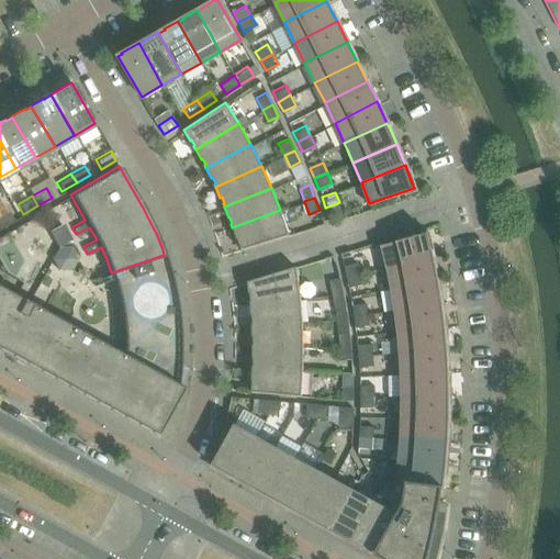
[(288,234),(280,210),(232,227),(236,237),(241,248),(288,234)]
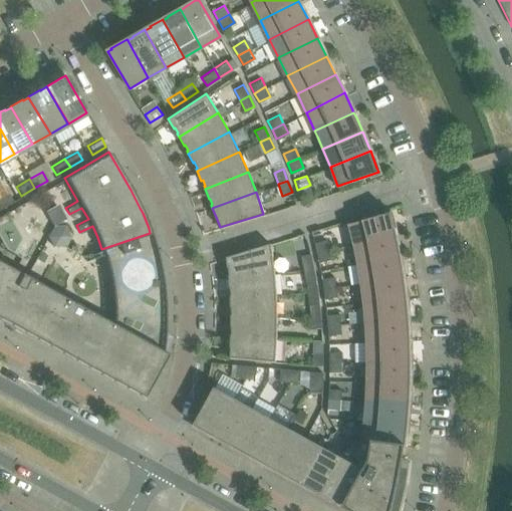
[(9,203),(4,194),(0,196),(0,208),(9,203)]
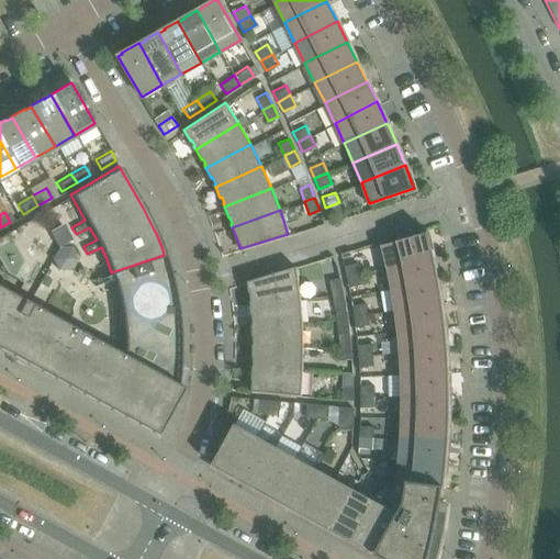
[(433,256),(428,237),(427,232),(381,244),(385,266),(433,256)]
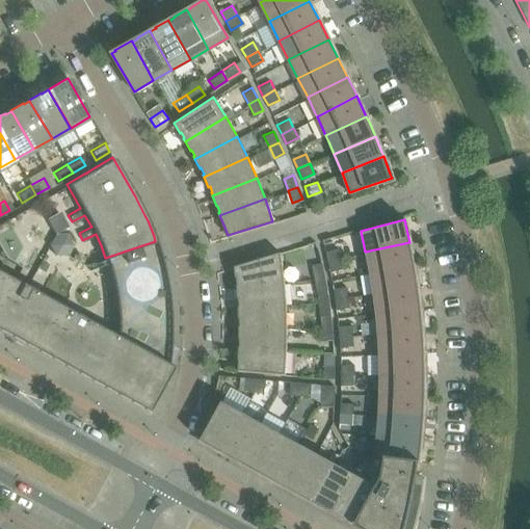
[(65,254),(72,243),(65,233),(53,234),(48,244),(54,254),(65,254)]
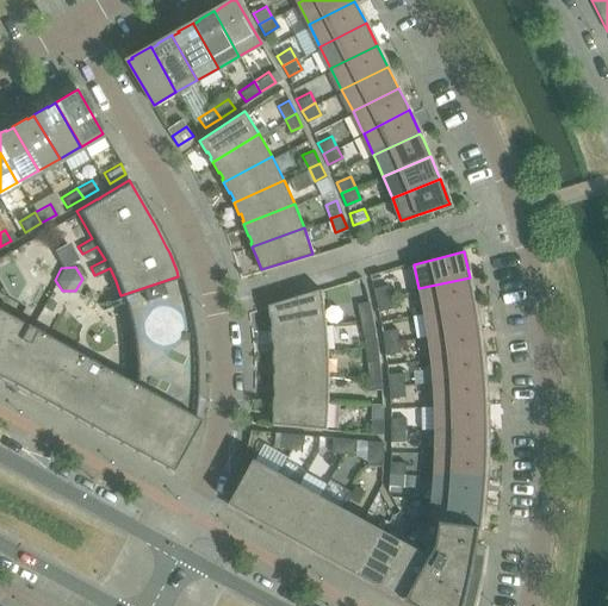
[(360,275),(352,279),(354,295),(367,295),(360,275)]
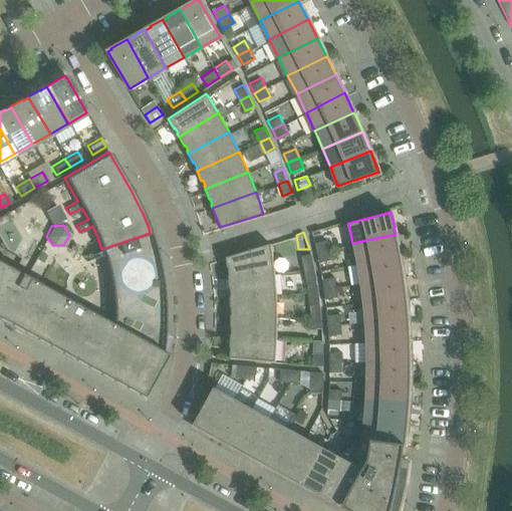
[(163,317),(163,310),(164,310),(164,309),(163,309),(163,302),(164,302),(164,301),(163,301),(162,294),(163,294),(163,293),(162,293),(162,286),(161,279),(161,278),(160,278),(159,271),(160,271),(160,270),(159,270),(158,263),(159,263),(158,262),(156,256),(157,255),(156,255),(154,248),(155,248),(155,247),(154,247),(152,241),(153,240),(152,240),(150,235),(151,235),(150,233),(101,249),(103,253),(108,271),(111,289),(112,307),(112,325),(88,311),(64,355),(142,398),(160,364),(159,363),(160,357),(161,356),(163,340),(162,340),(163,333),(164,333),(163,332),(163,326),(164,325),(163,325),(163,318),(164,318),(164,317),(163,317)]
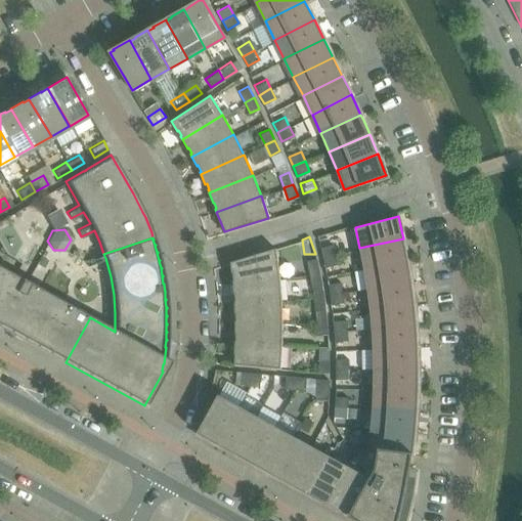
[(407,260),(403,239),(359,248),(361,257),(363,268),(407,260)]
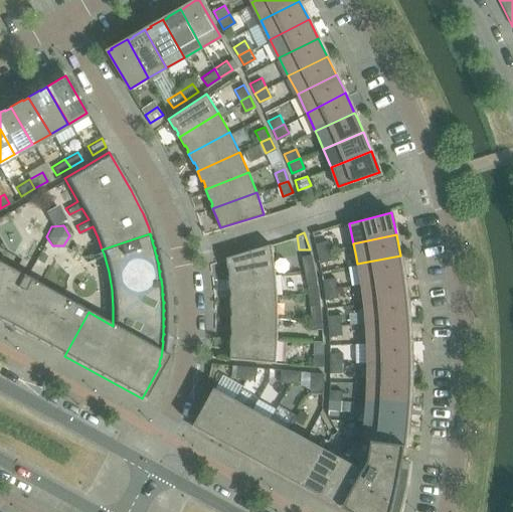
[(329,249),(326,238),(314,241),(316,251),(329,249)]
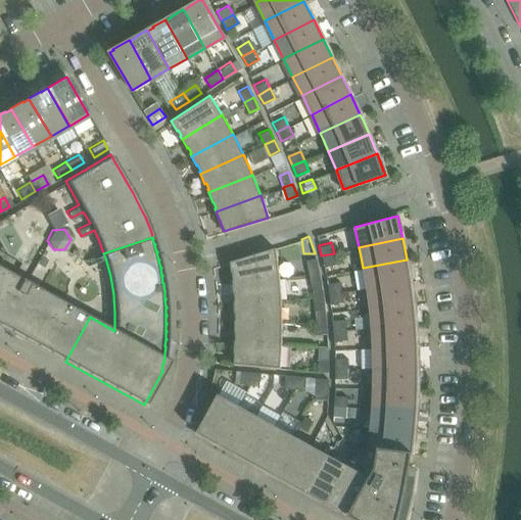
[(278,277),(275,247),(229,262),(230,272),(232,272),(232,278),(231,278),(232,280),(232,281),(278,277)]
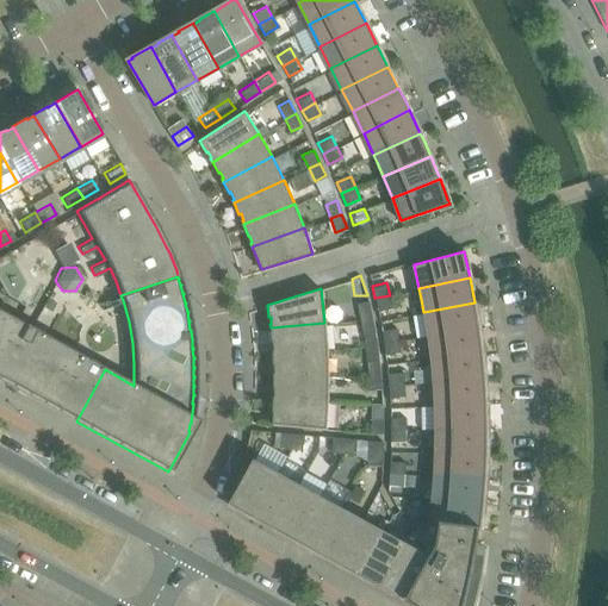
[(392,307),(390,295),(374,298),(377,311),(392,307)]
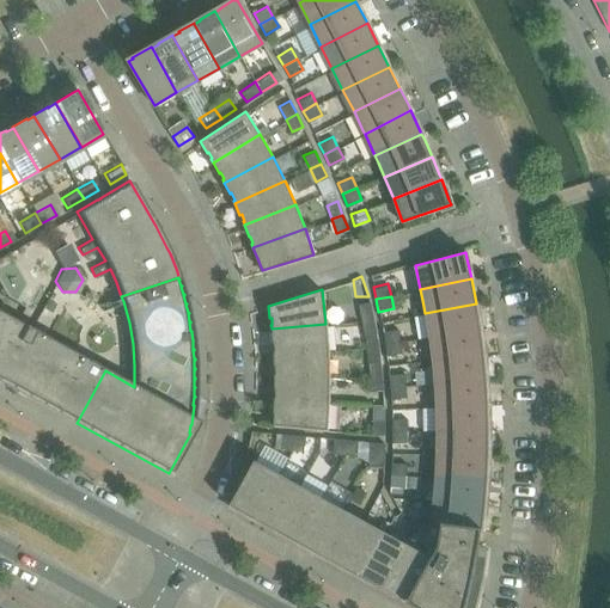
[(372,317),(368,301),(358,304),(360,319),(372,317)]
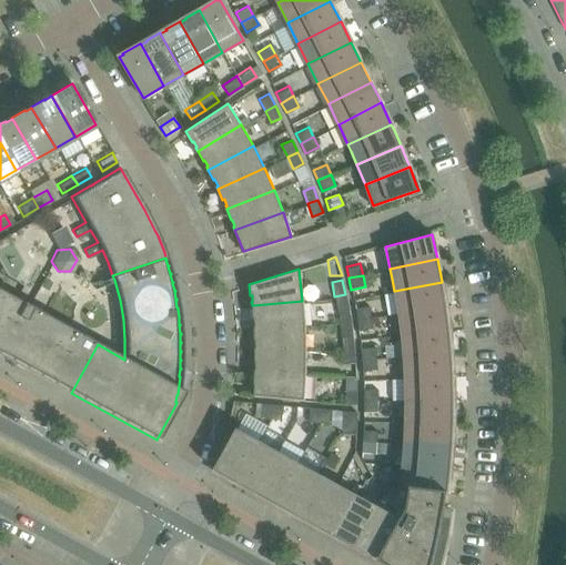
[(445,305),(442,282),(394,291),(398,312),(445,305)]
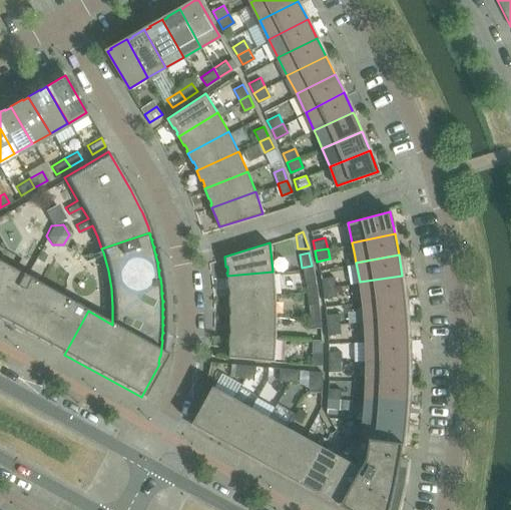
[(88,311),(0,262),(0,319),(64,355),(88,311)]
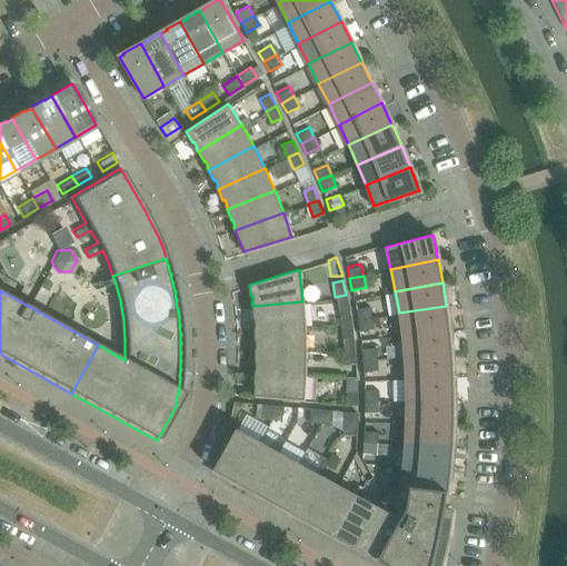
[(348,309),(346,295),(335,297),(338,311),(348,309)]
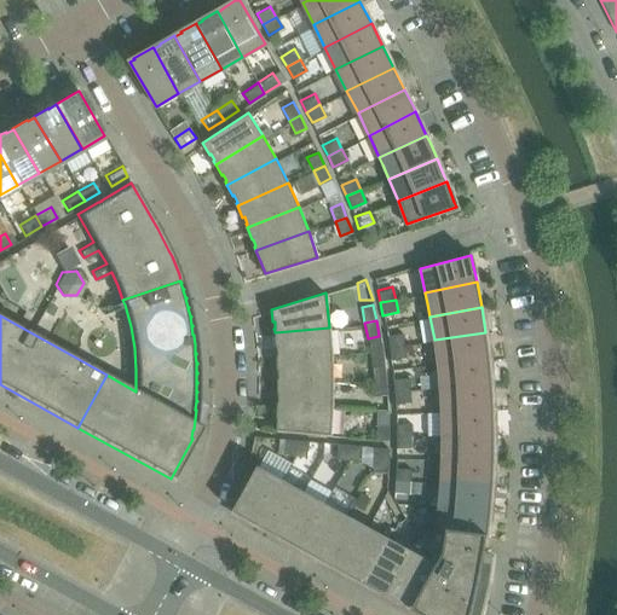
[(332,354),(329,328),(275,332),(276,346),(277,346),(277,353),(276,353),(276,355),(276,357),(332,354)]
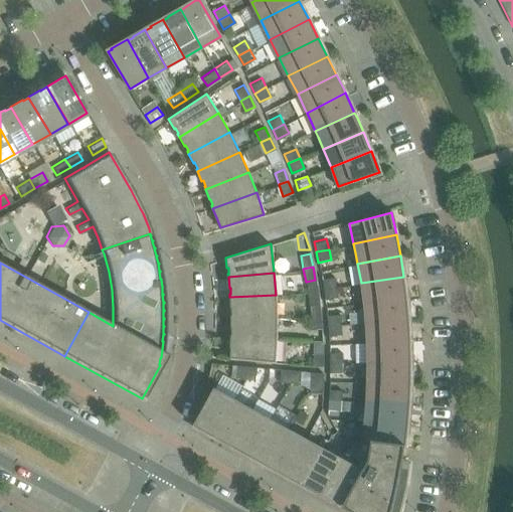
[(335,287),(334,277),(321,278),(323,289),(335,287)]
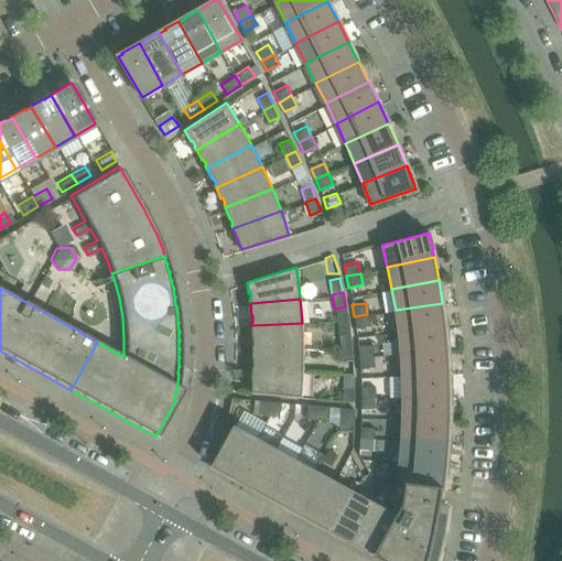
[(445,325),(442,303),(396,310),(398,331),(445,325)]
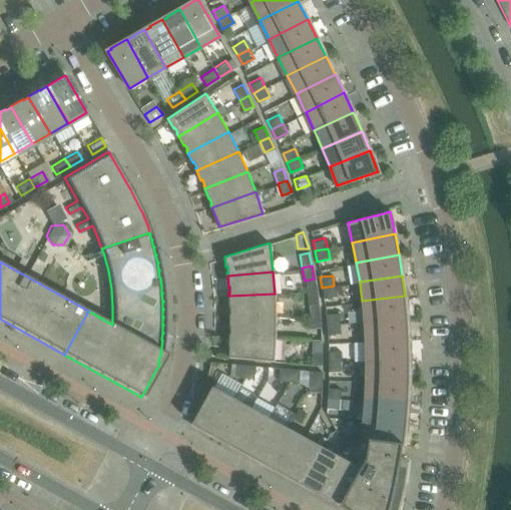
[(316,291),(314,279),(305,281),(306,291),(316,291)]
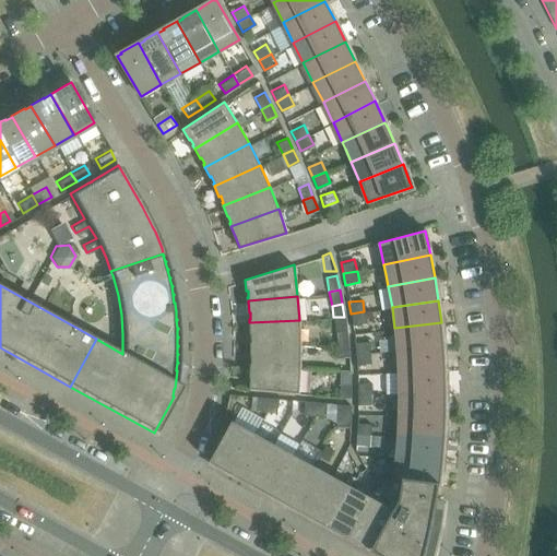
[(366,322),(364,311),(351,314),(352,324),(366,322)]
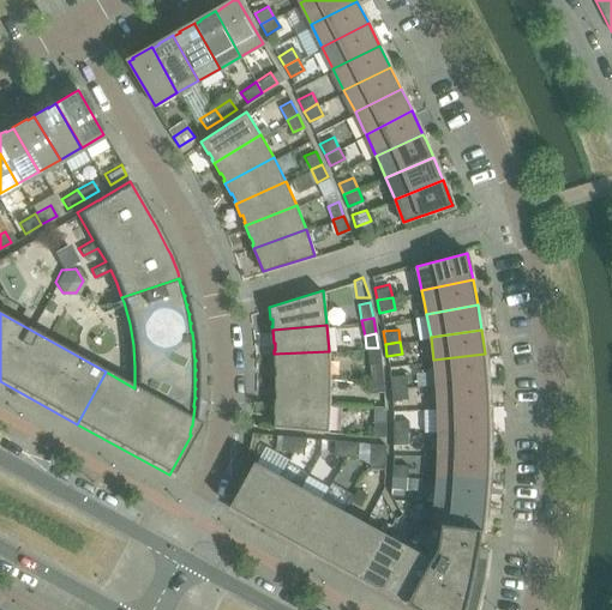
[(381,361),(378,348),(366,348),(369,362),(381,361)]
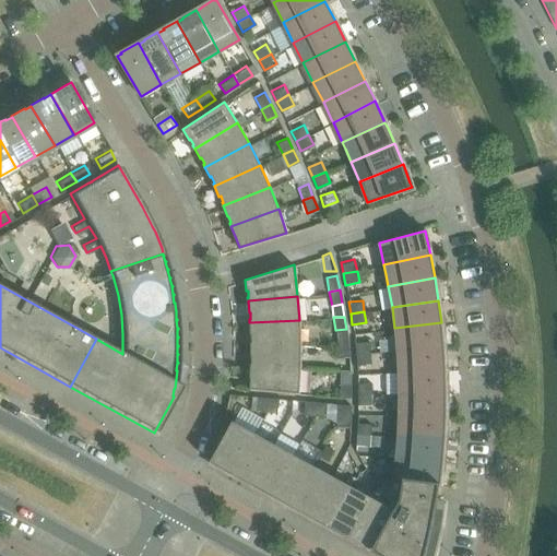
[(300,344),(299,320),(249,322),(249,333),(251,333),(251,341),(250,341),(250,344),(300,344)]
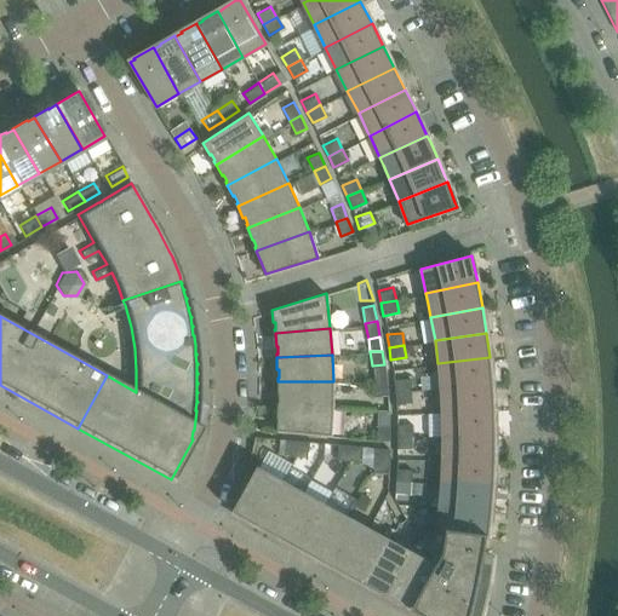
[(492,384),(490,357),(438,363),(439,376),(440,387),(492,384)]
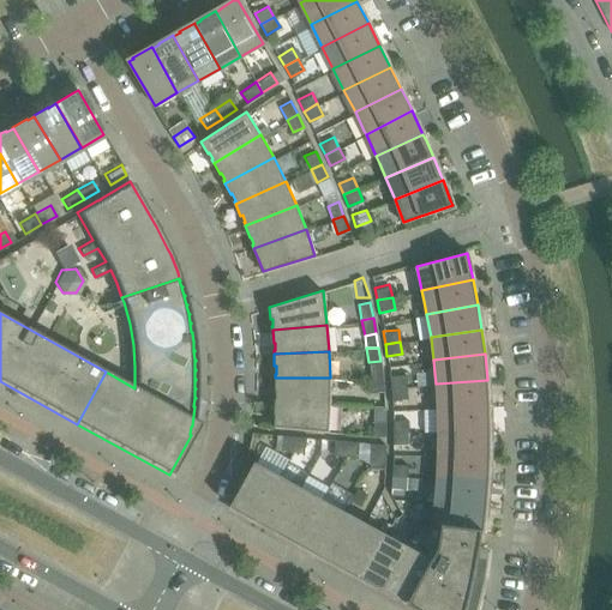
[(382,376),(381,361),(369,362),(370,378),(382,376)]
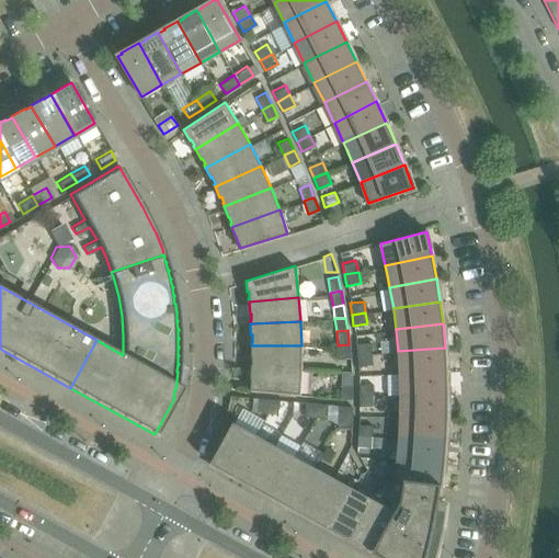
[(371,353),(369,342),(355,343),(356,354),(371,353)]
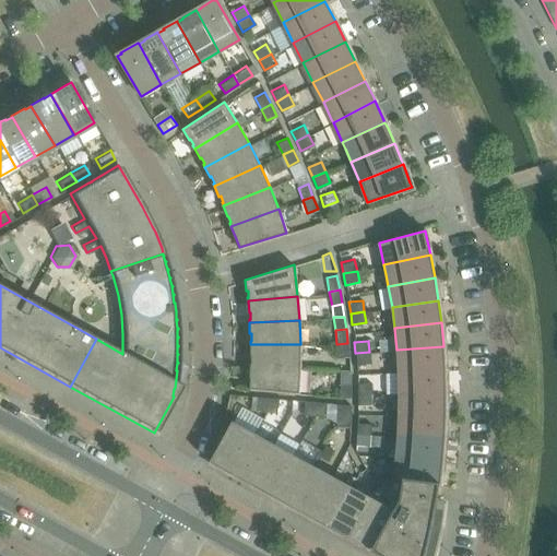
[(348,356),(347,343),(336,344),(338,357),(348,356)]
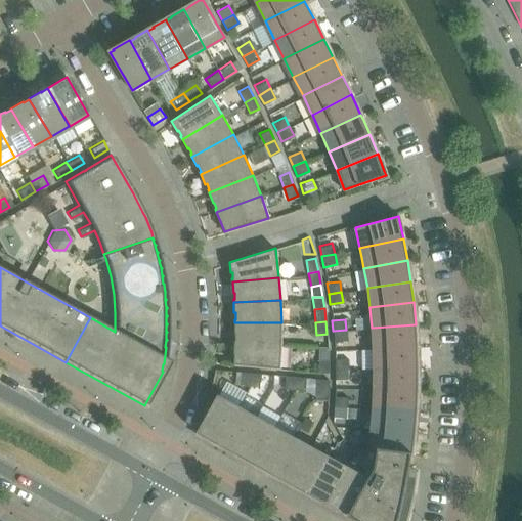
[(280,344),(281,322),(234,322),(234,333),(235,333),(235,339),(234,339),(234,341),(234,343),(280,344)]
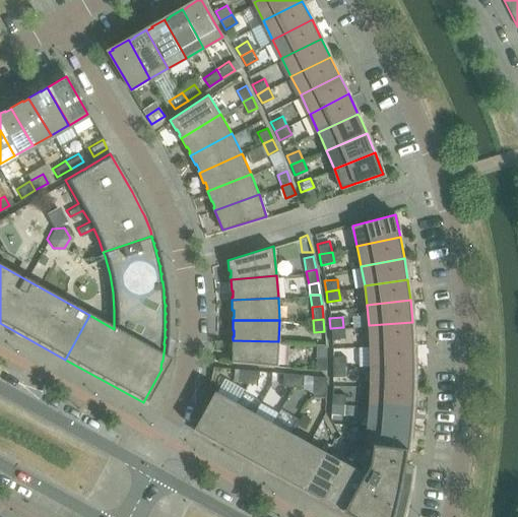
[(413,343),(412,322),(369,325),(370,345),(413,343)]
